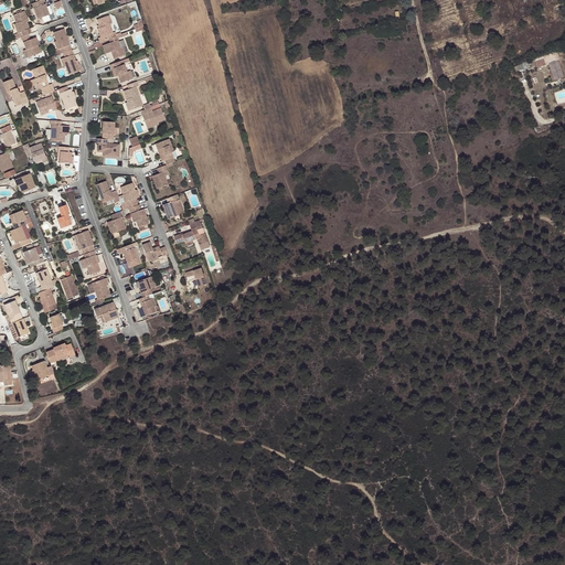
[(42,0),(32,4),(38,19),(50,14),(45,3),(43,4),(42,0)]
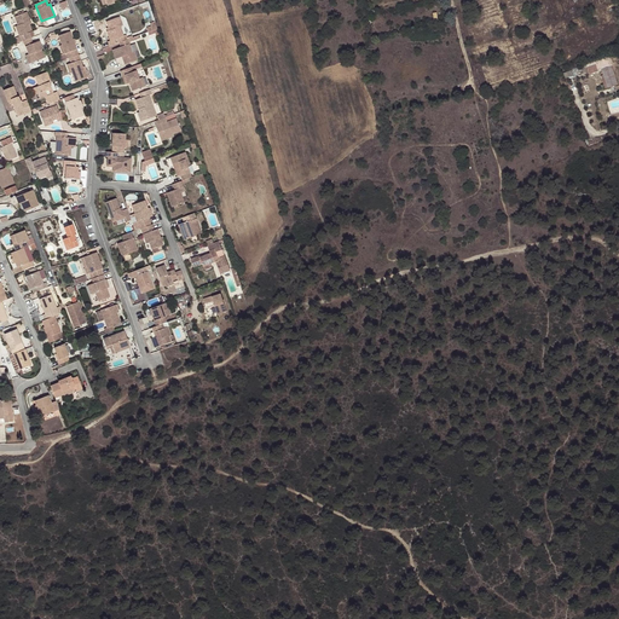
[(30,38),(34,36),(29,24),(28,22),(30,21),(27,12),(13,17),(17,25),(21,36),(23,35),(25,40),(30,38)]
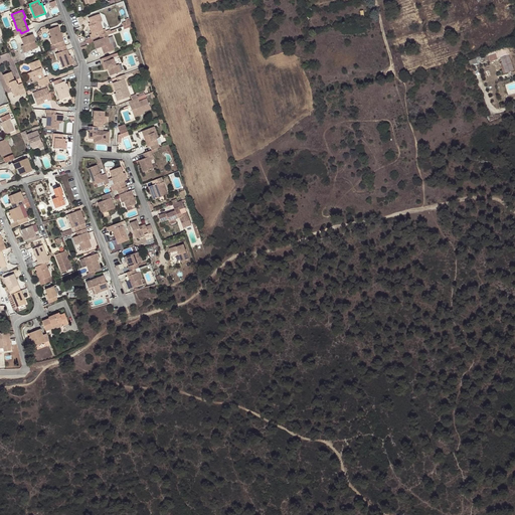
[(99,36),(101,36),(99,32),(103,31),(100,23),(102,22),(99,14),(88,19),(90,23),(91,26),(89,27),(92,35),(89,35),(91,39),(99,36)]
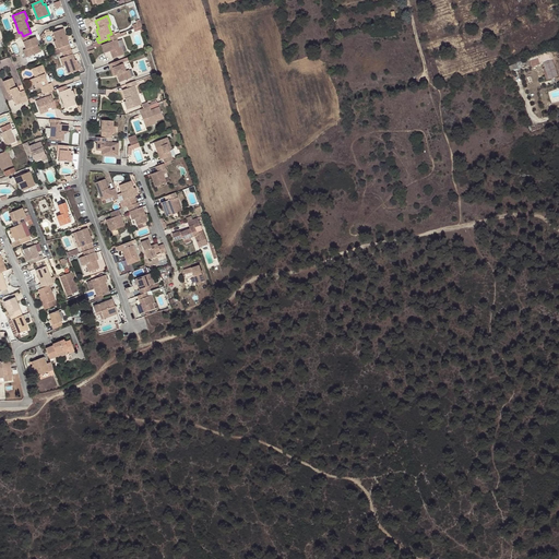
[(141,20),(132,23),(135,31),(143,28),(141,20)]
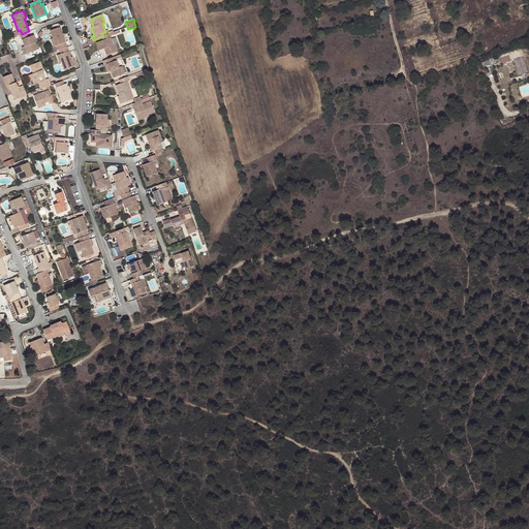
[(67,48),(59,27),(49,30),(52,38),(55,45),(56,45),(58,51),(59,51),(67,48)]
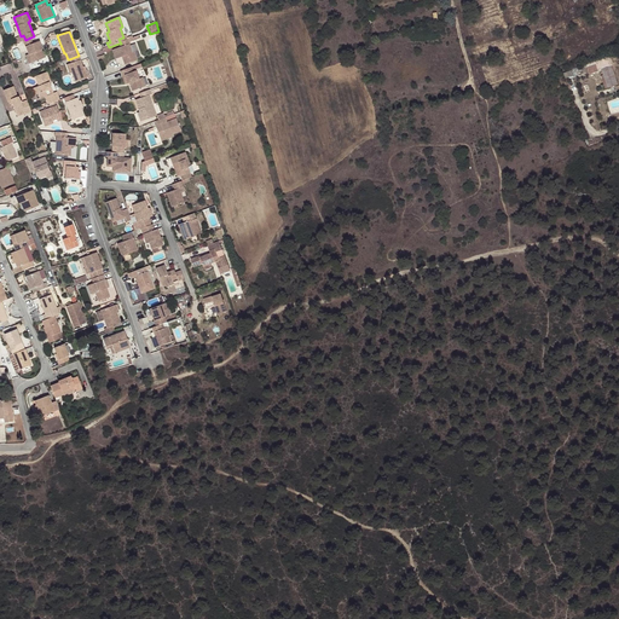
[(129,45),(128,40),(121,44),(119,44),(120,48),(111,51),(115,59),(121,58),(123,57),(125,59),(122,61),(125,65),(137,61),(134,52),(132,53),(128,45),(129,45)]
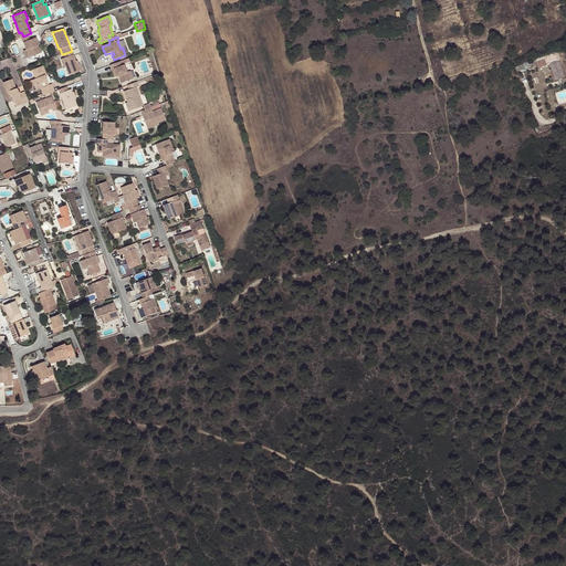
[(30,40),(22,42),(25,50),(27,50),(30,58),(42,52),(39,46),(38,46),(37,45),(39,44),(35,38),(30,40)]
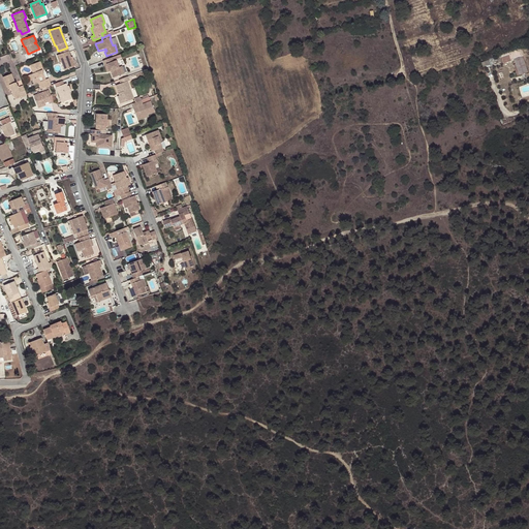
[(74,66),(67,48),(59,51),(60,54),(58,55),(61,62),(64,70),(74,66)]
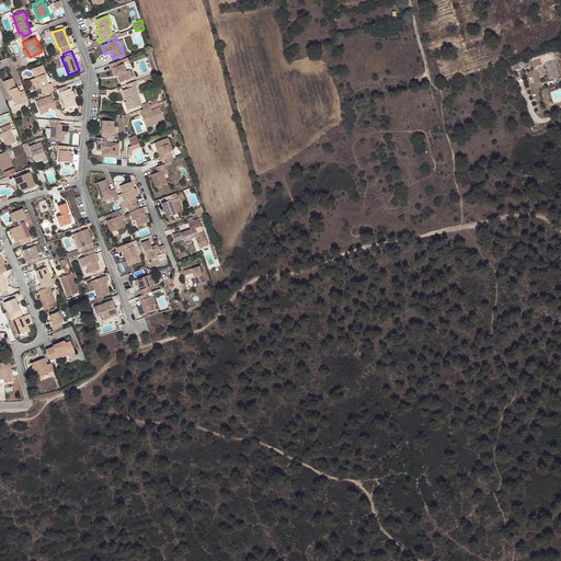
[(545,63),(549,77),(559,73),(552,54),(540,58),(541,64),(545,63)]
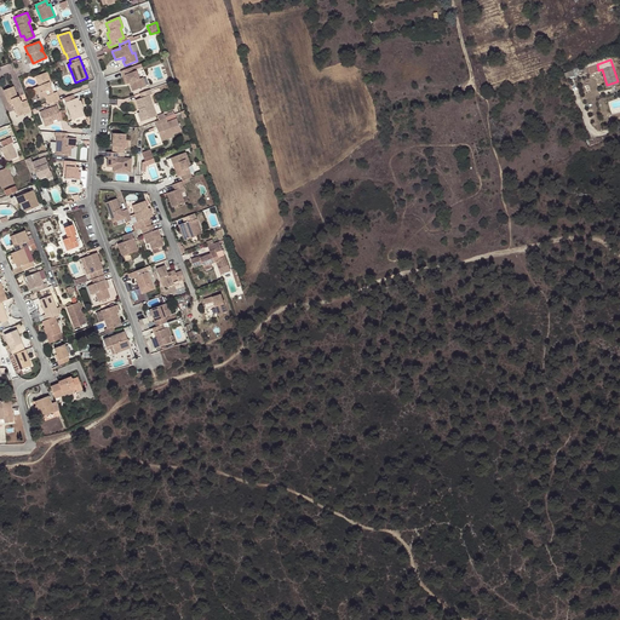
[(133,73),(131,68),(120,73),(122,78),(125,76),(127,85),(130,84),(133,92),(143,87),(141,79),(138,80),(136,72),(133,73)]
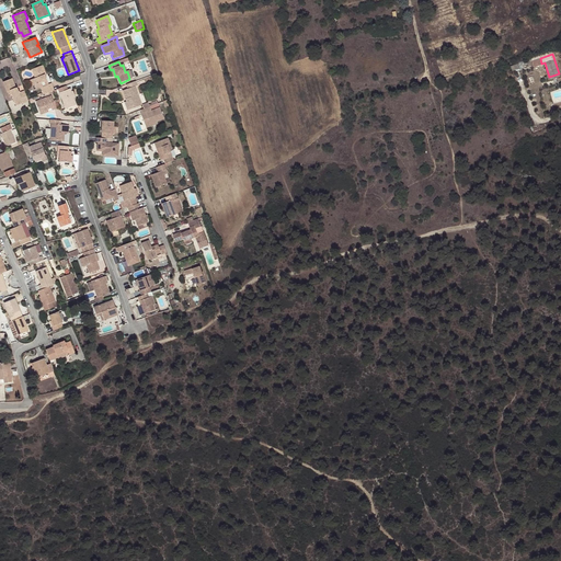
[(53,91),(54,90),(50,83),(48,84),(46,80),(45,81),(44,78),(45,78),(45,76),(46,76),(44,69),(43,70),(41,66),(31,70),(35,78),(29,80),(32,87),(34,86),(36,89),(41,88),(43,94),(53,91)]
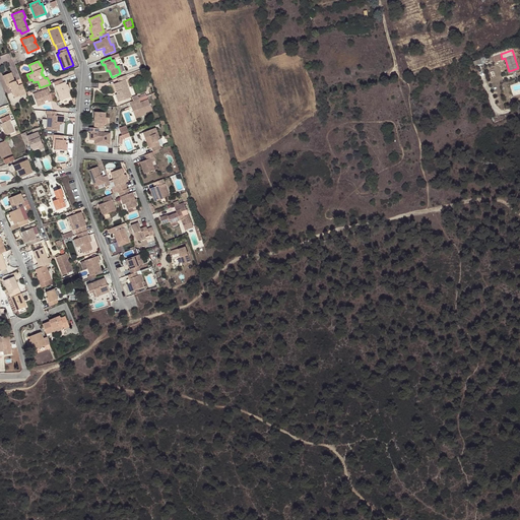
[(6,85),(8,84),(10,87),(13,95),(19,92),(20,95),(21,96),(25,94),(22,84),(17,86),(15,81),(14,81),(11,73),(2,76),(6,85)]
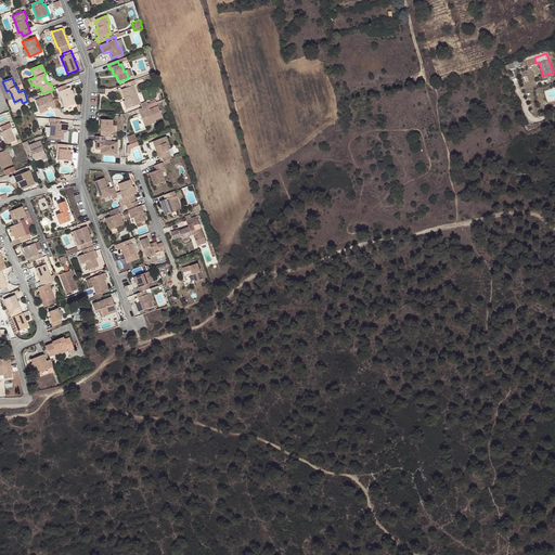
[(136,85),(133,81),(125,85),(126,88),(120,90),(124,99),(126,98),(127,100),(125,101),(123,102),(126,110),(133,107),(132,103),(139,101),(133,86),(136,85)]
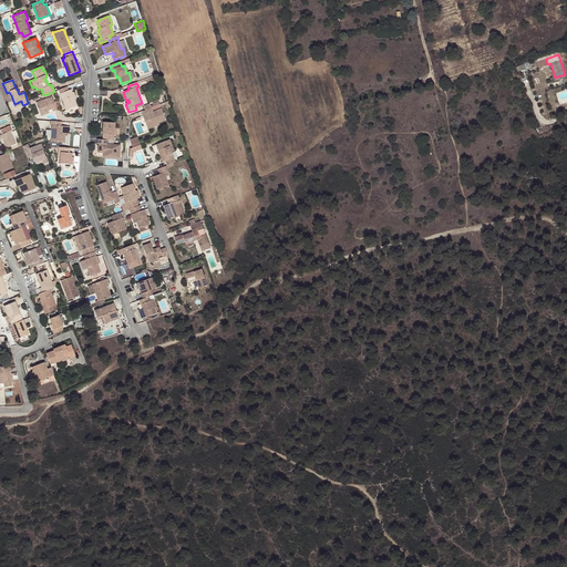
[(74,99),(72,93),(71,90),(60,93),(66,111),(78,106),(74,99)]
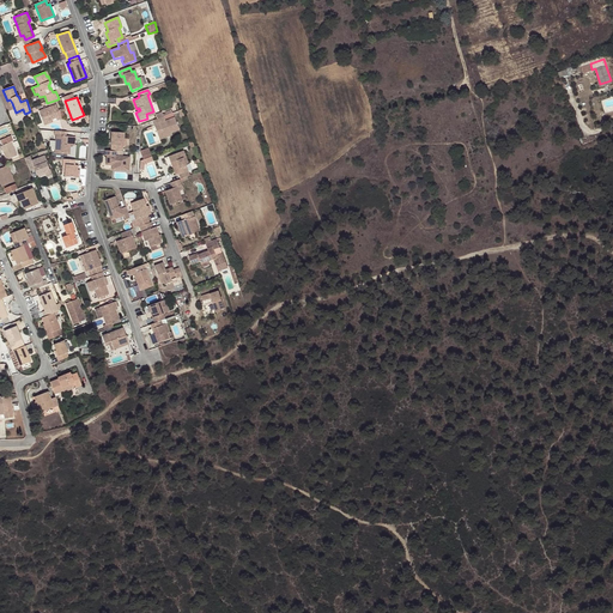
[(43,123),(52,120),(55,117),(56,121),(61,119),(56,104),(38,111),(43,123)]
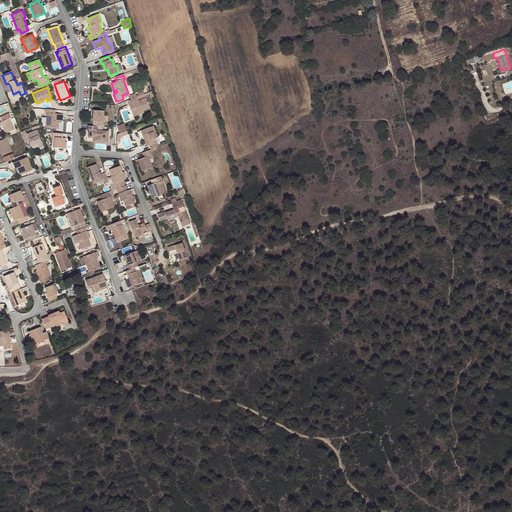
[(138,102),(136,98),(133,99),(138,114),(142,112),(149,109),(146,99),(138,102)]
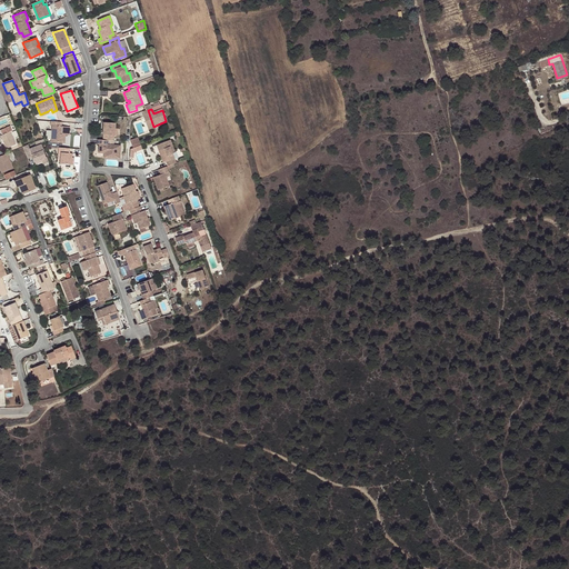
[(148,110),(142,112),(143,117),(147,117),(151,127),(153,127),(148,110)]
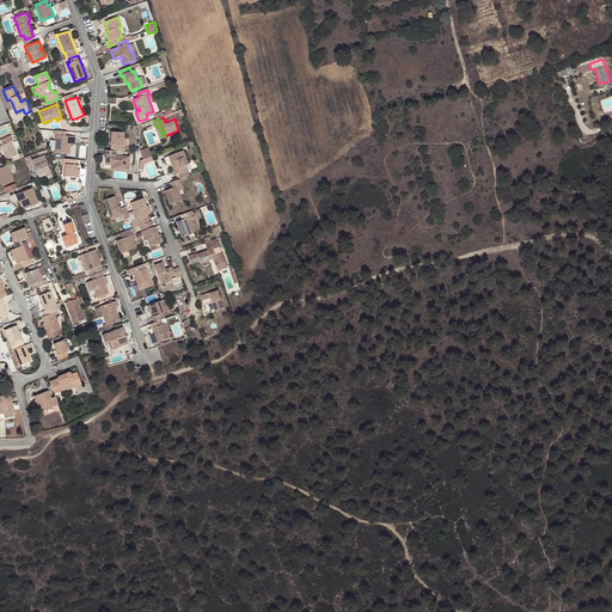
[(66,133),(54,132),(54,138),(55,138),(55,154),(68,155),(68,147),(68,138),(66,138),(66,133)]
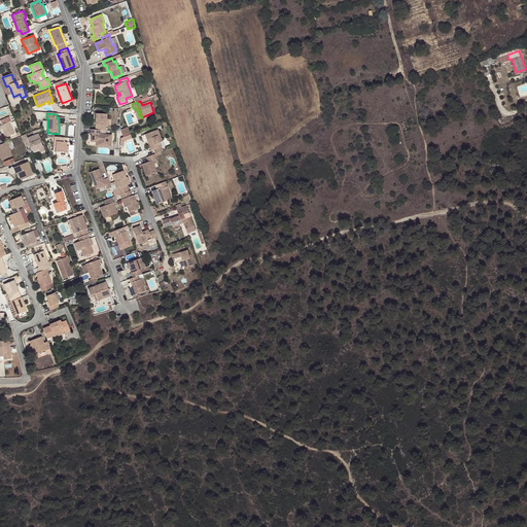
[(100,131),(106,131),(107,114),(96,114),(95,125),(96,125),(96,131),(100,131)]
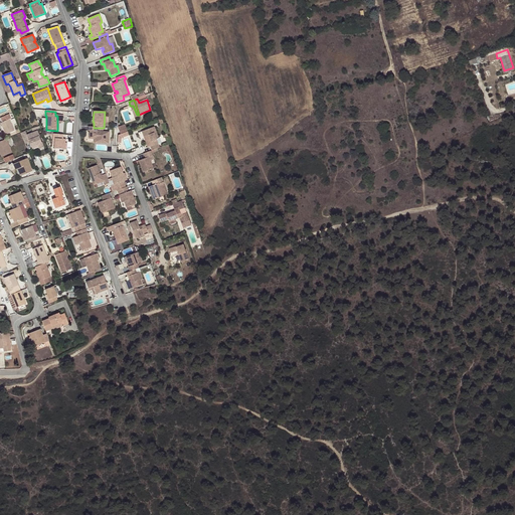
[(0,118),(0,119),(1,123),(4,127),(2,128),(5,135),(14,131),(9,120),(10,119),(8,115),(0,118)]
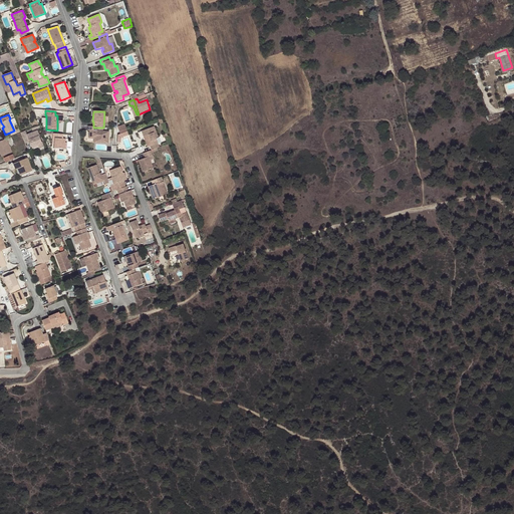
[(119,134),(117,134),(118,137),(129,136),(125,123),(118,125),(119,134)]
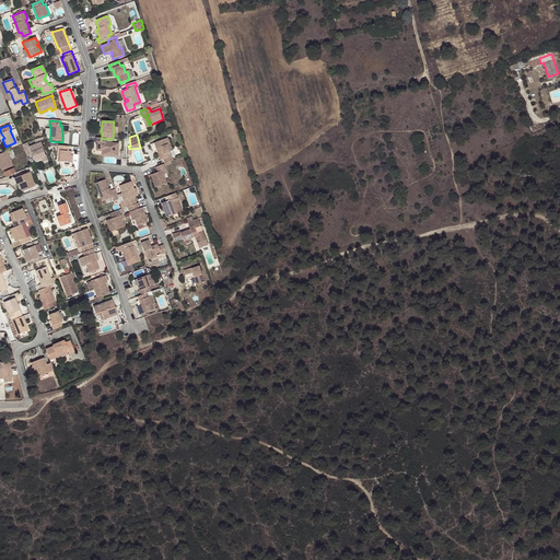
[(102,139),(95,138),(95,143),(97,143),(100,143),(100,150),(105,150),(105,158),(118,158),(119,144),(106,144),(106,139),(102,139)]
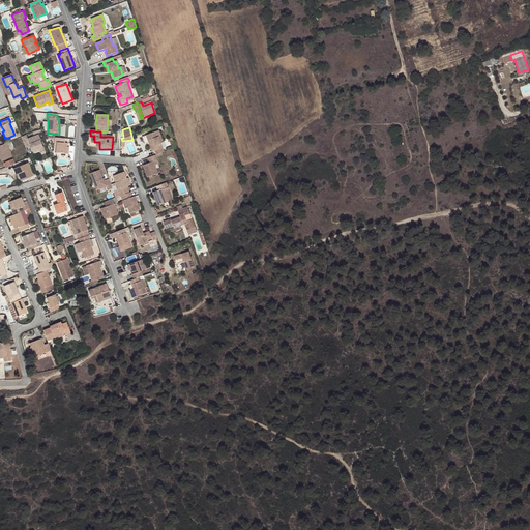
[(157,131),(149,135),(157,155),(164,153),(159,143),(162,142),(157,131)]
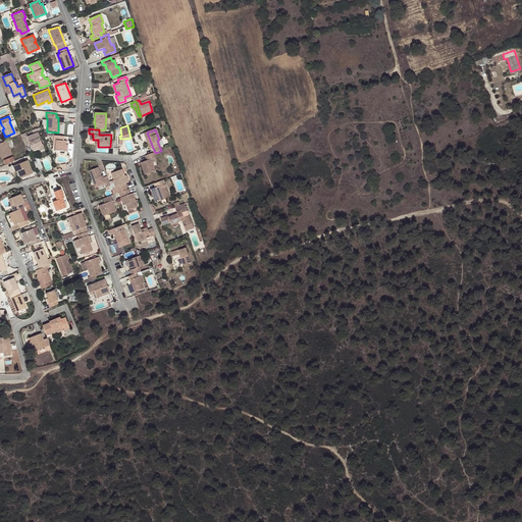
[(25,133),(20,135),(24,146),(29,144),(32,151),(37,149),(36,148),(38,147),(38,149),(39,151),(45,149),(43,145),(42,145),(40,139),(40,138),(38,133),(28,137),(25,133)]
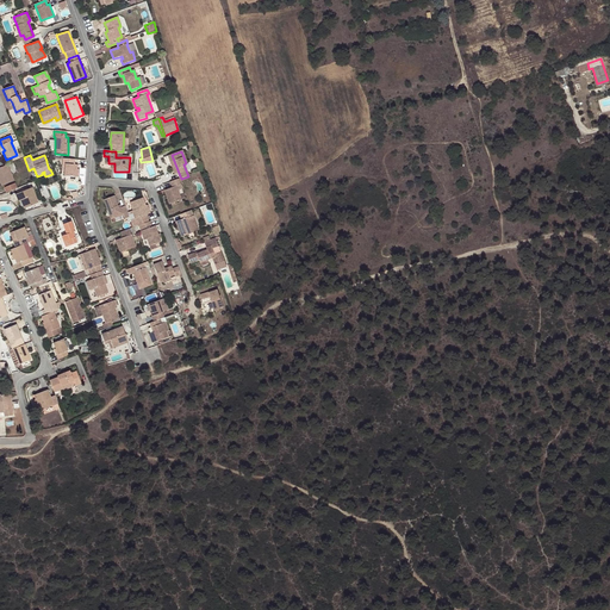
[(181,179),(172,155),(166,156),(169,163),(172,162),(176,174),(179,179),(181,179)]
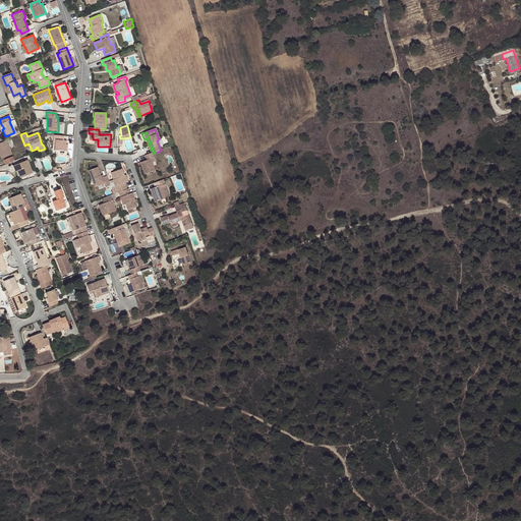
[(64,141),(64,136),(53,136),(53,142),(56,142),(55,152),(66,152),(66,141),(64,141)]
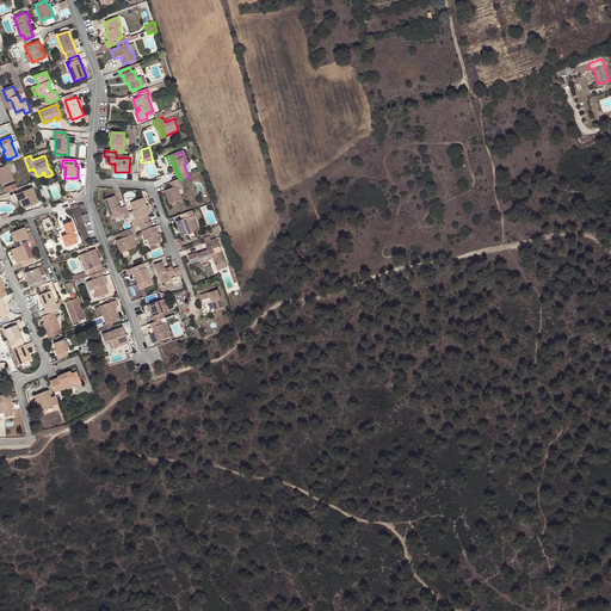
[(7,165),(0,167),(0,184),(1,186),(13,181),(7,165)]
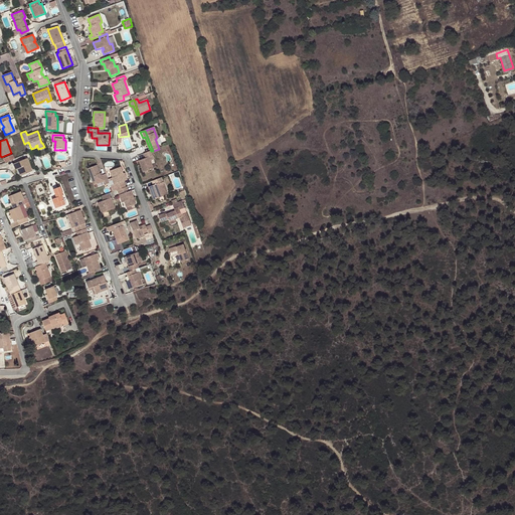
[(152,157),(150,152),(143,154),(144,159),(138,162),(142,174),(153,169),(149,158),(152,157)]
